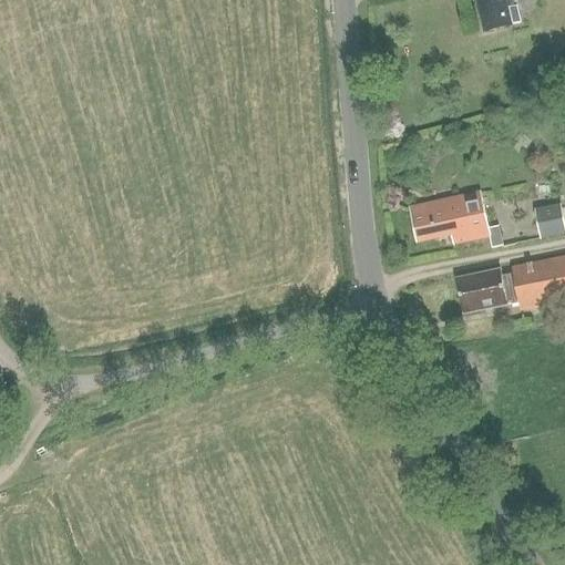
[(475,0),(483,31),(511,24),(510,23),(519,21),(514,4),(506,7),(504,0),(475,0)]
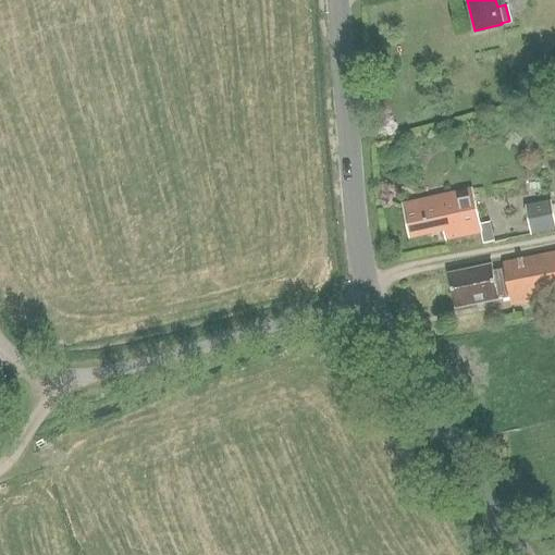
[(478,232),(480,231),(478,223),(470,188),(401,204),(408,237),(441,230),(443,239),(478,232)]
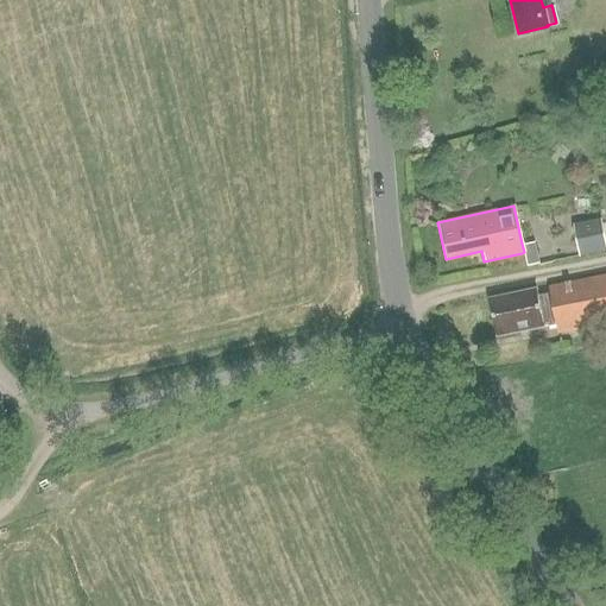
[(570,223),(576,254),(605,248),(599,218),(570,223)]
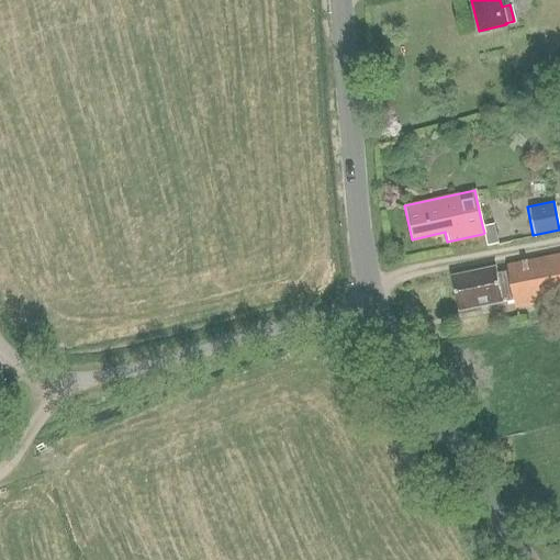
[(484,233),(482,234),(484,245),(495,243),(491,223),(482,225),(484,233)]
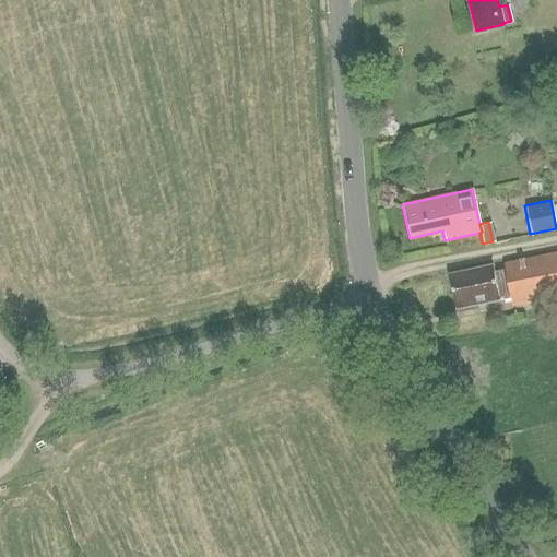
[(510,306),(556,295),(556,251),(502,263),(504,269),(492,271),(490,265),(448,274),(454,308),(509,297),(510,306)]
